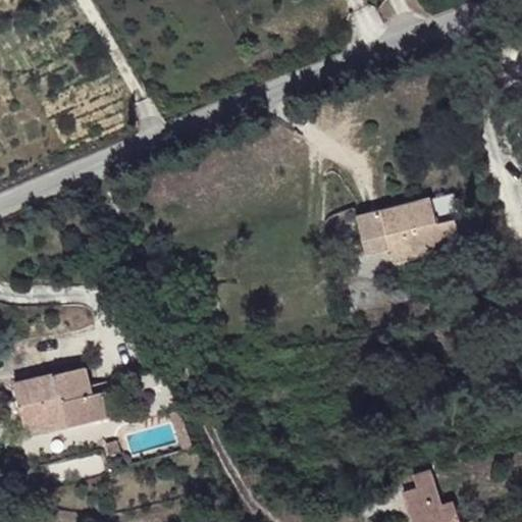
[(461,217),(455,194),(432,200),(437,222),(456,218),(461,217)]
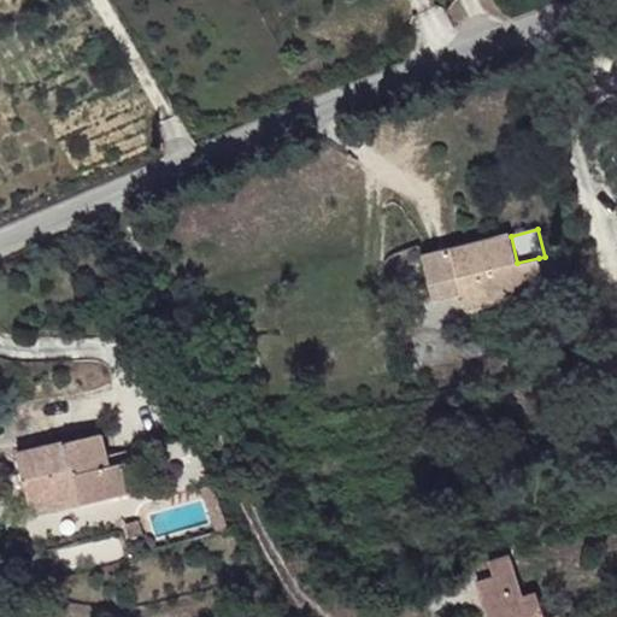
[(545,281),(539,258),(517,263),(511,236),(423,257),(433,299),(463,292),(462,286),(483,278),(488,295),(506,289),(509,298),(526,293),(524,286),(545,281)]
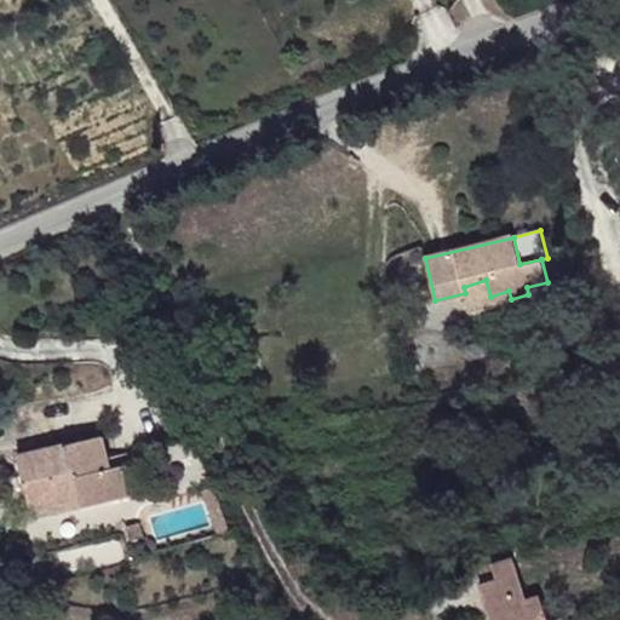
[(491,297),(486,280),(464,287),(465,293),(470,310),(511,299),(509,291),(491,297)]
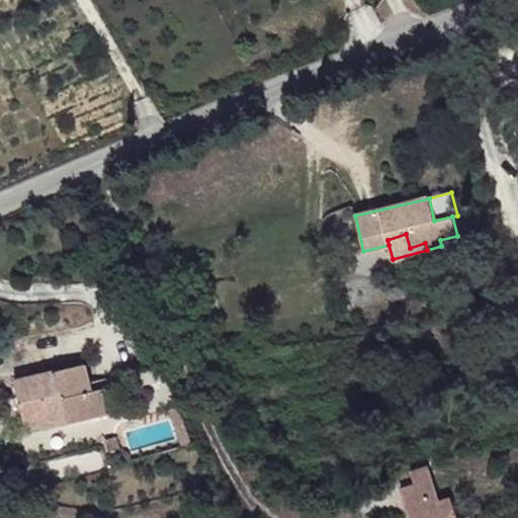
[(448,279),(445,265),(432,269),(434,281),(448,279)]
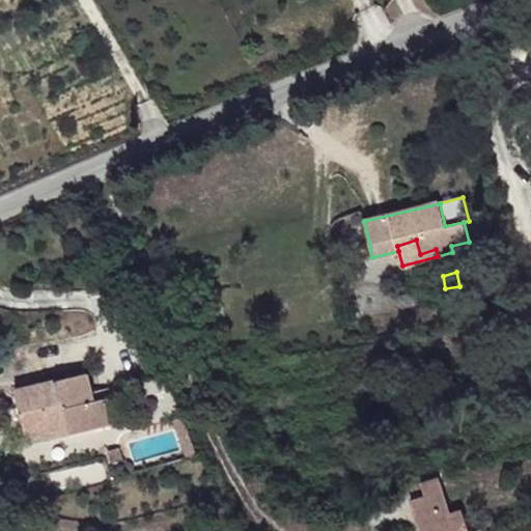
[(88,372),(15,389),(27,444),(110,425),(103,398),(94,400),(88,372)]
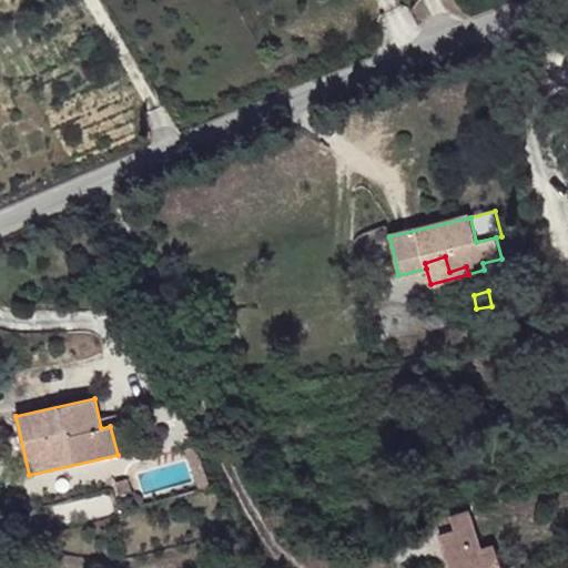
[(133,495),(129,478),(115,482),(121,498),(133,495)]
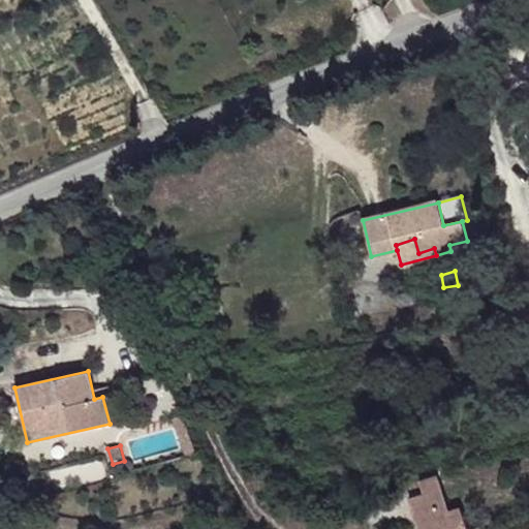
[(442,489),(437,473),(419,479),(424,494),(442,489)]
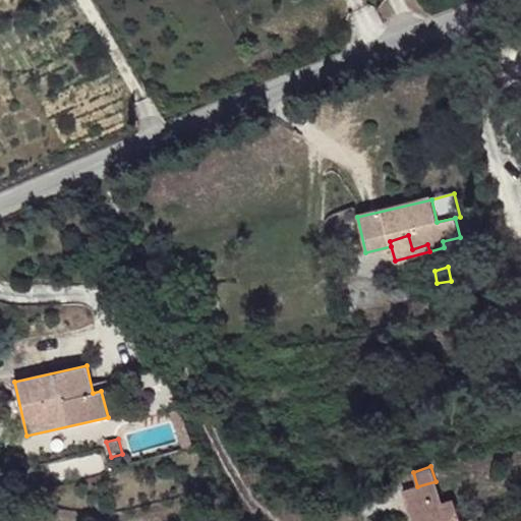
[(460,520),(454,501),(443,504),(436,481),(417,486),(403,490),(412,520),(460,520)]
